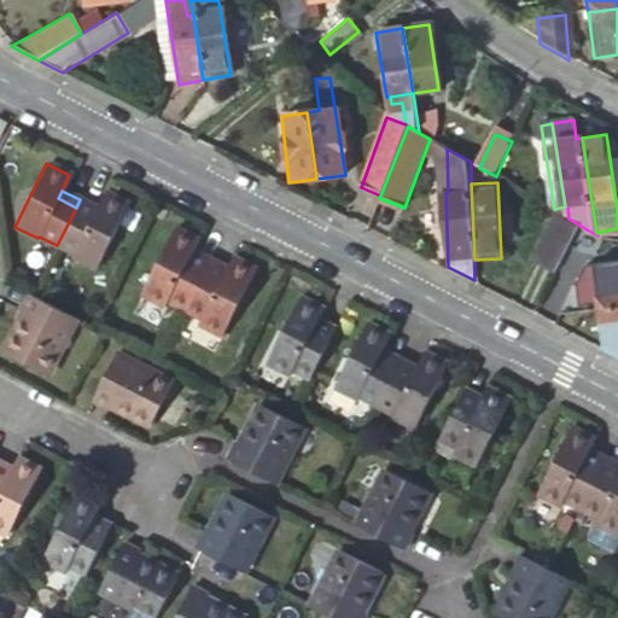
[(76,208),(57,245),(73,254),(71,256),(94,267),(126,205),(104,194),(95,209),(93,216),(76,208)]
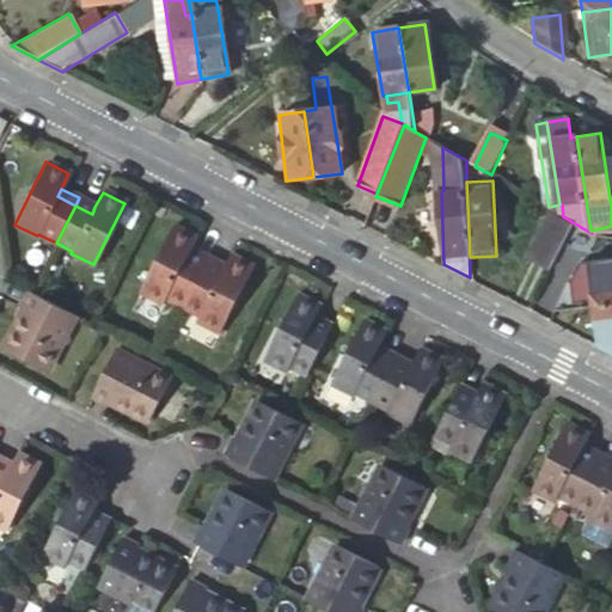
[(79,197),(75,206),(92,214),(95,207),(79,197)]
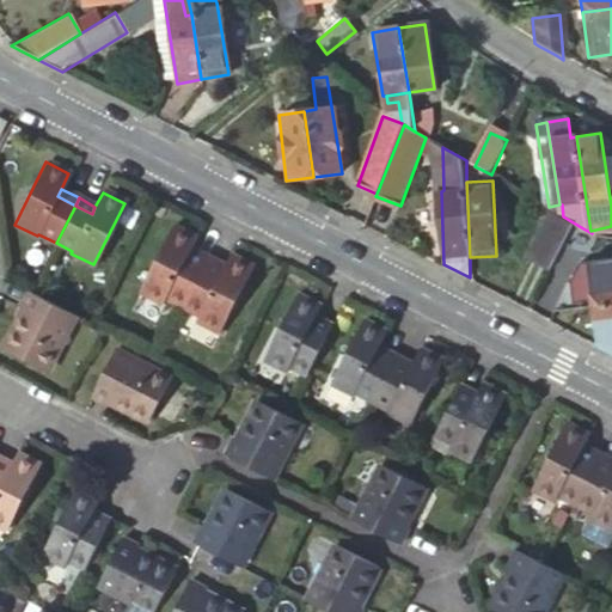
[(551,273),(581,227),(563,216),(556,213),(528,258),(551,273)]
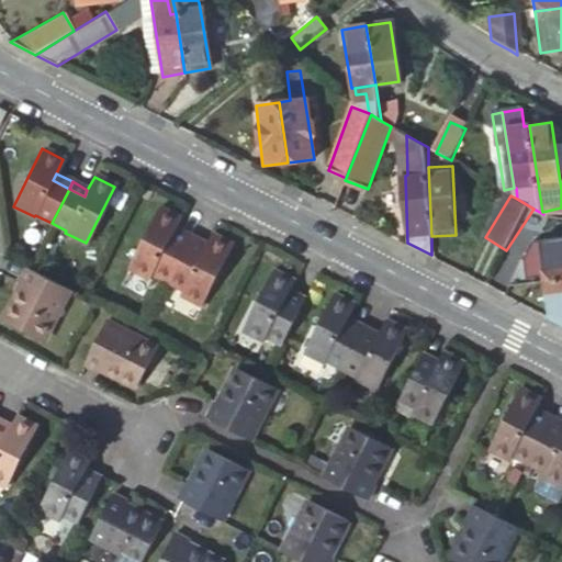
[(153,277),(166,283),(184,247),(170,239),(176,229),(180,221),(157,209),(126,270),(149,282),(153,277)]
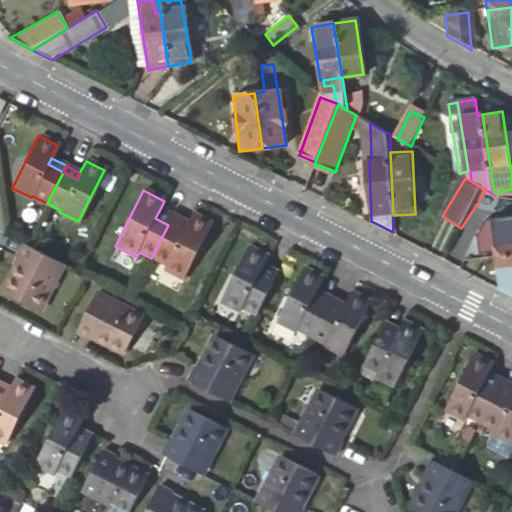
[(499,205),(484,196),(462,231),(476,240),(499,205)]
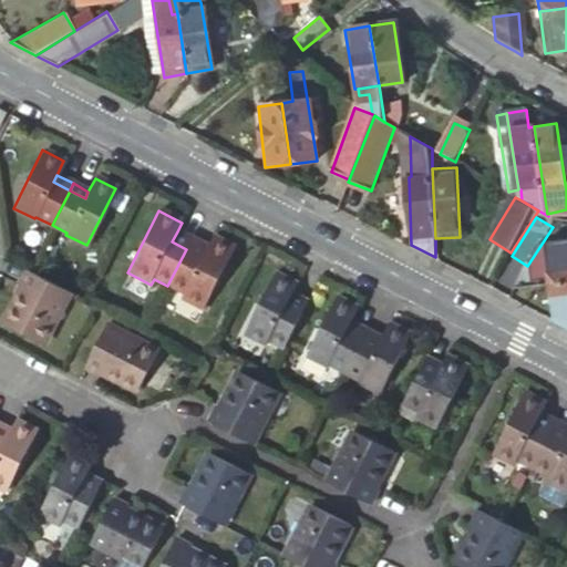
[(172,241),(186,249),(192,239),(177,232),(172,241)]
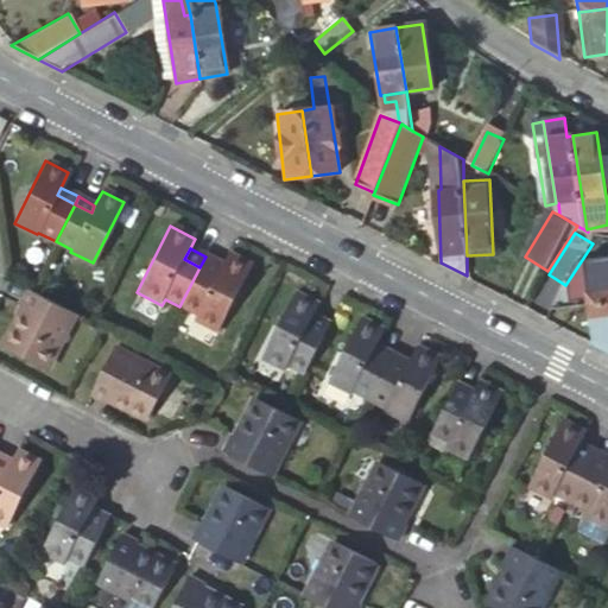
[(179,306),(196,315),(192,321),(216,333),(251,267),(227,254),(222,265),(216,276),(200,267),(179,306)]
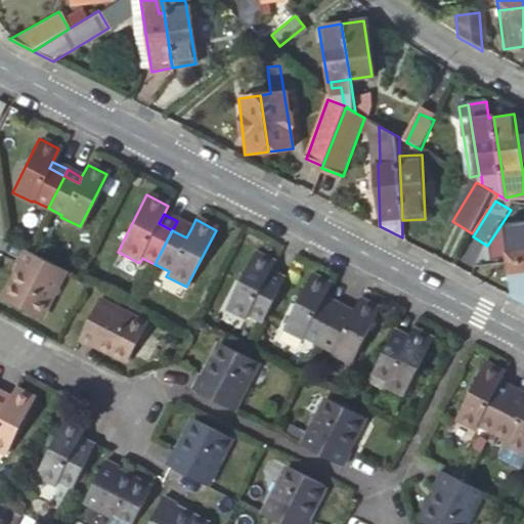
[(504,242),(507,265),(523,260),(523,220),(517,222),(520,238),(504,242)]
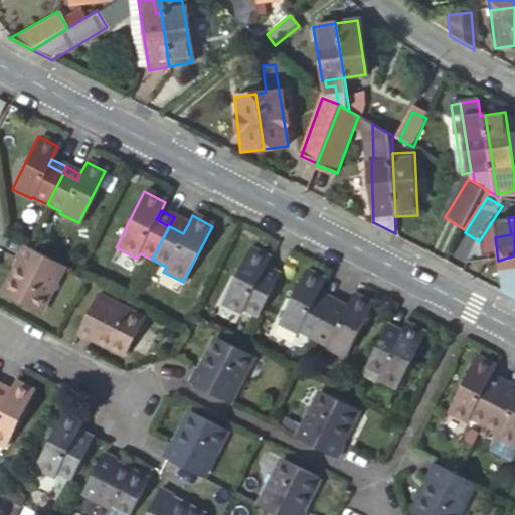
[(169,226),(183,233),(188,224),(174,217),(169,226)]
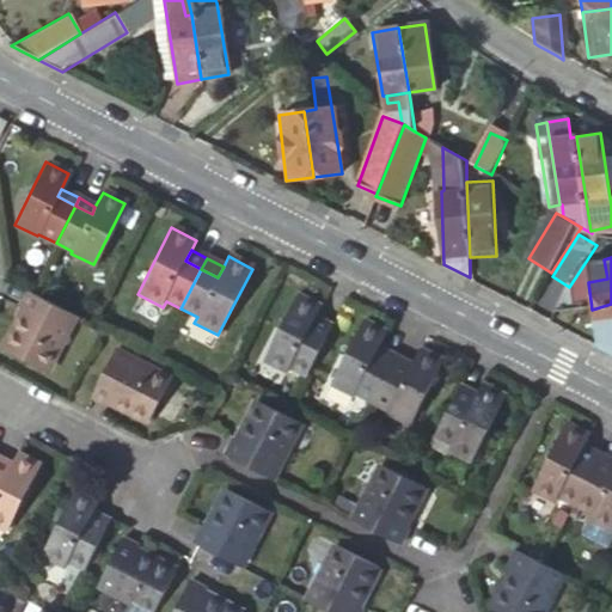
[(73,317),(30,293),(25,292),(17,307),(20,308),(25,311),(16,328),(12,326),(1,348),(46,369),(73,317)]
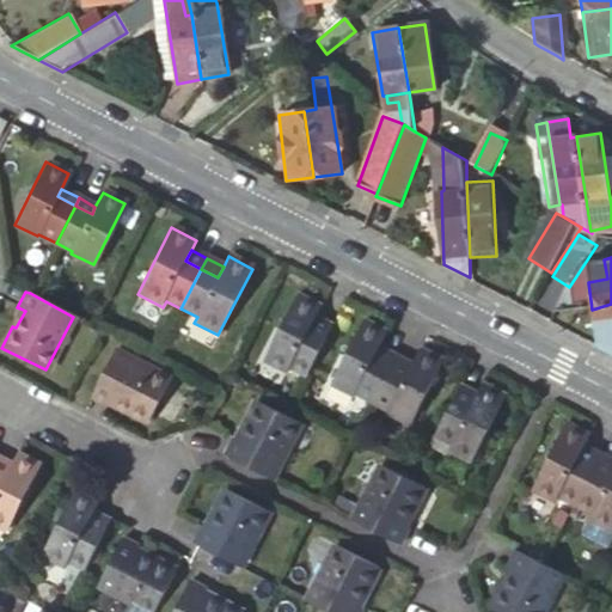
[(288,369),(304,378),(324,337),(308,329),(314,318),(319,308),(297,297),(263,361),(286,373),(288,369)]
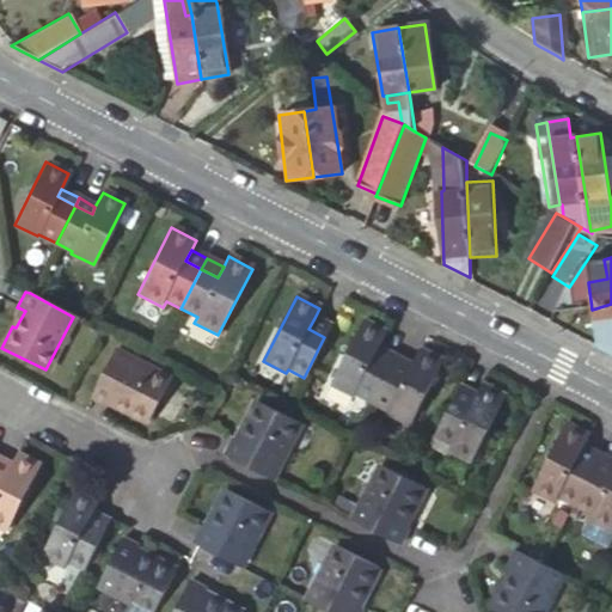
[(611,304),(592,310),(595,331),(599,349),(611,355),(611,304)]
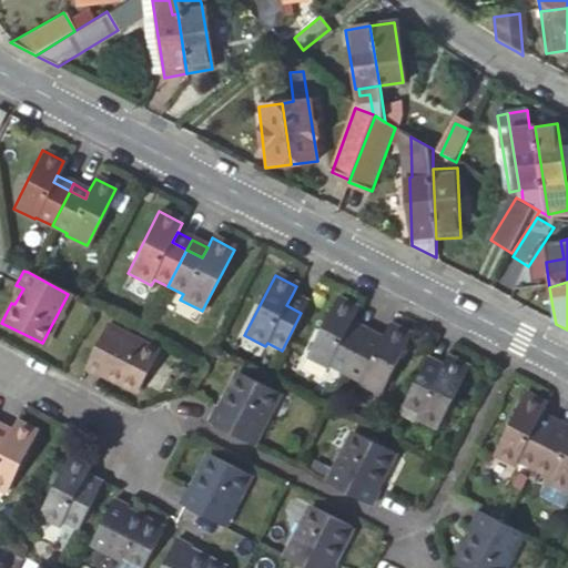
[(23,288),(19,286),(11,303),(14,304),(23,288)]
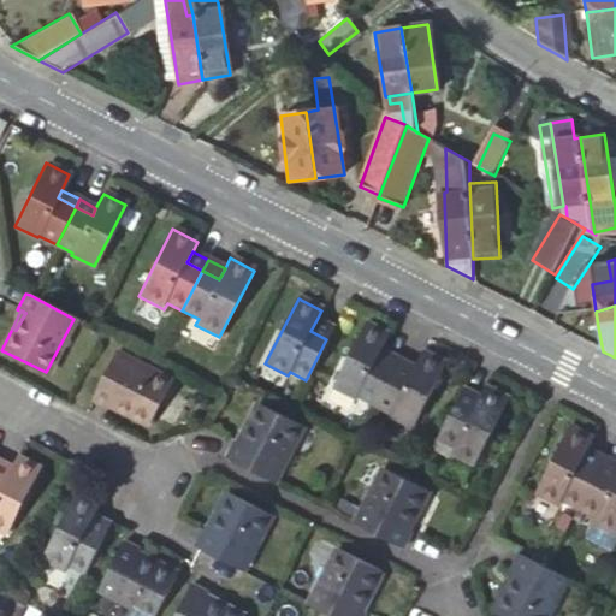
[(326,339),(332,329),(317,320),(311,331),(326,339)]
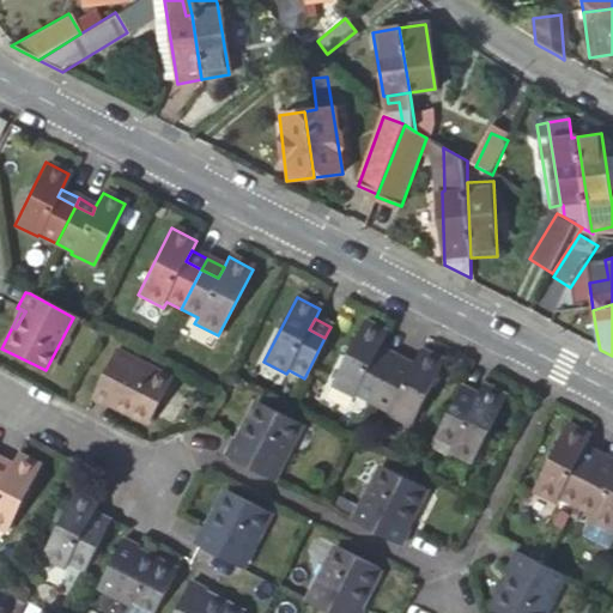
[(390,363),(374,354),(377,347),(386,332),(362,320),(328,384),(352,398),(354,393),(371,401),(390,363)]
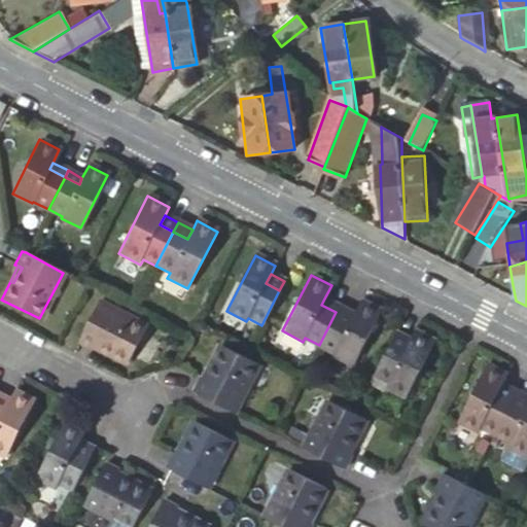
[(321,305),(336,312),(339,306),(324,299),(321,305)]
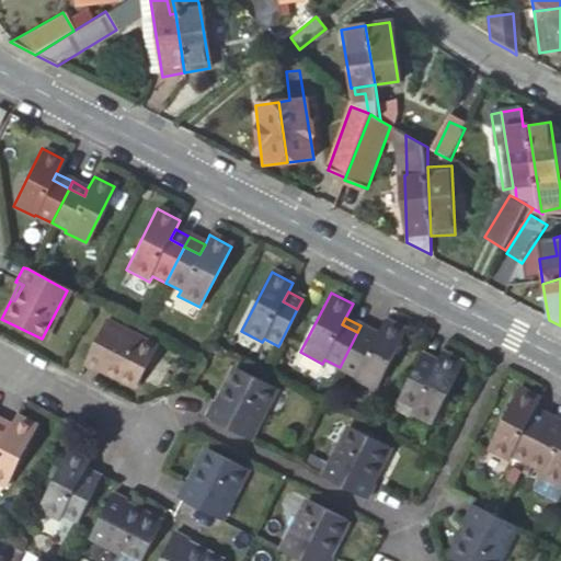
[(373,340),(357,332),(340,367),(355,375),(353,378),(374,389),(404,330),(382,319),(375,333),(373,340)]
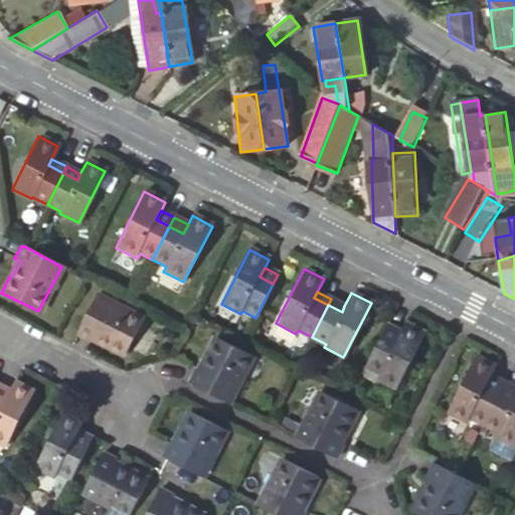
[(89,341),(91,338),(92,334),(105,341),(104,345),(124,355),(143,319),(96,295),(75,335),(89,341)]
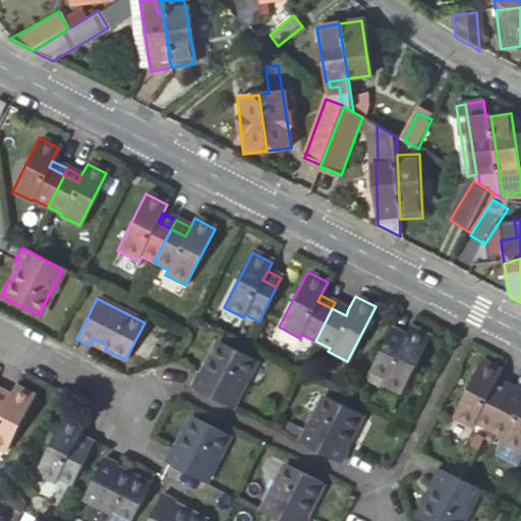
[(335,302),(332,308),(346,315),(348,309),(335,302)]
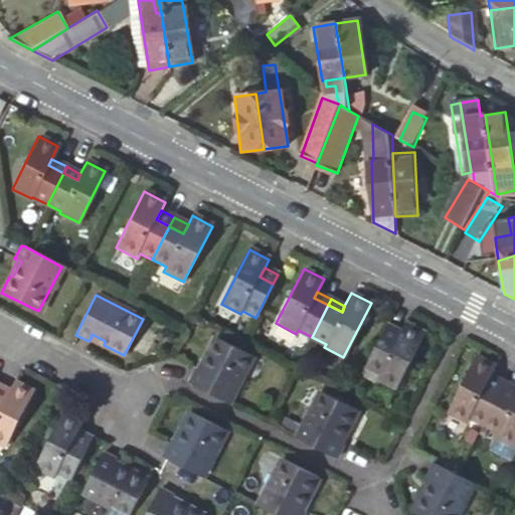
[(393,341),(381,335),(364,367),(378,374),(375,380),(394,389),(423,334),(402,323),(398,332),(393,341)]
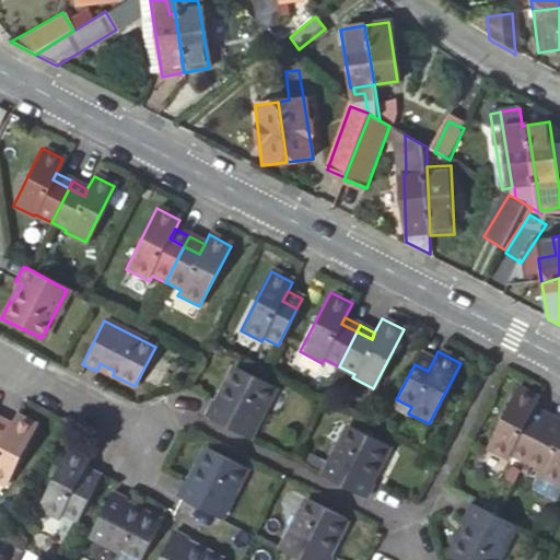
[(433,361),(420,354),(415,364),(428,371),(433,361)]
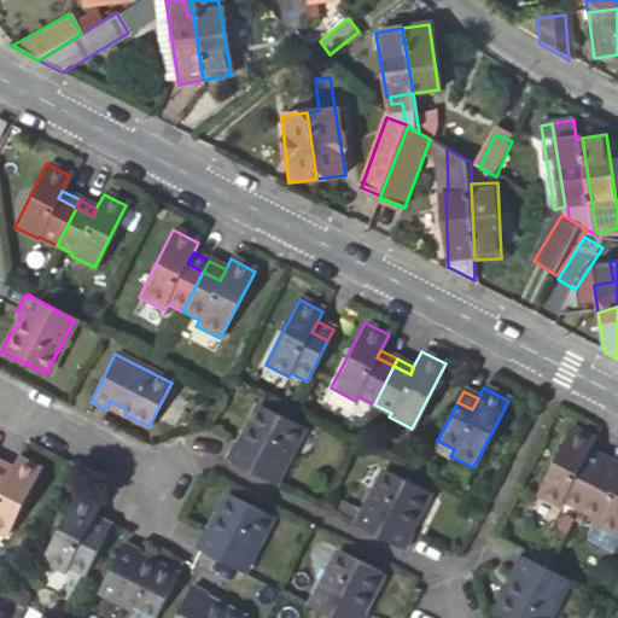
[(110,401),(109,406),(124,414),(126,409),(110,401)]
